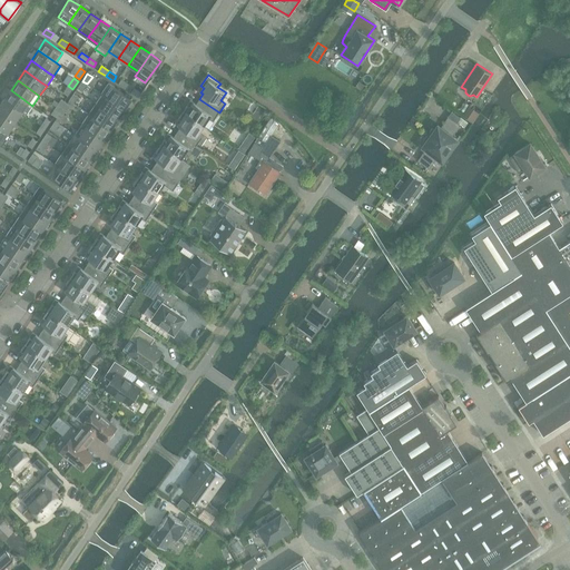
[(126,89),(129,85),(121,80),(118,85),(126,89)]
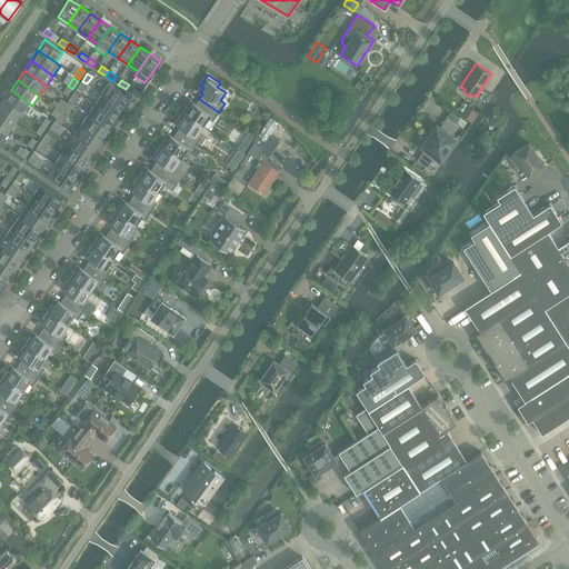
[(82,81),(77,88),(81,91),(87,83),(82,81)]
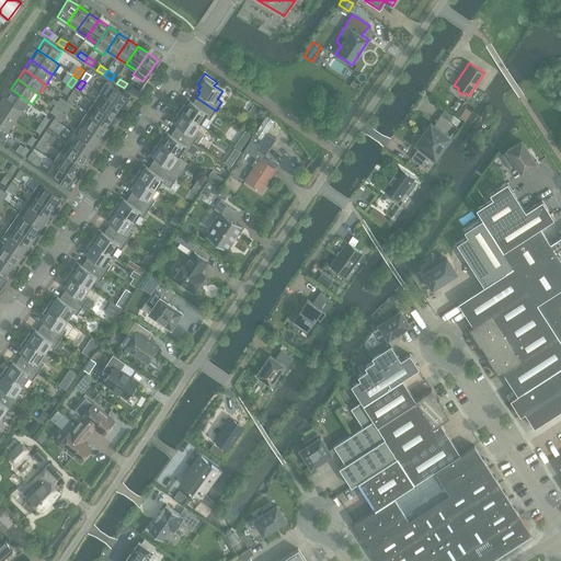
[(107,82),(100,92),(105,95),(123,107),(129,96),(128,96),(112,86),(107,82)]
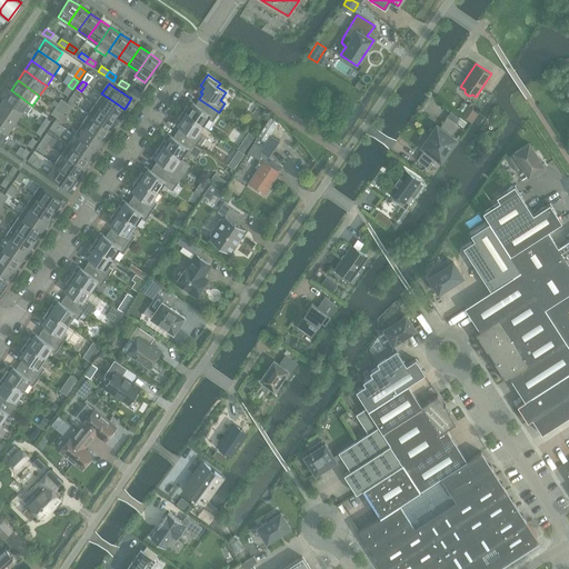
[(63,93),(68,96),(72,89),(68,86),(63,93)]
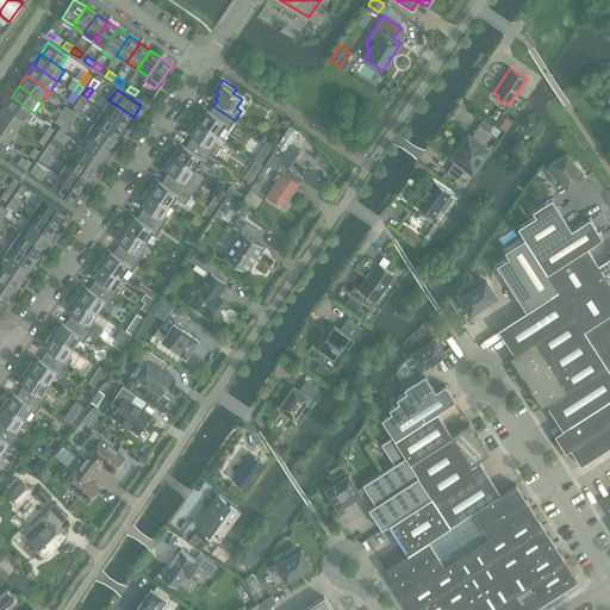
[(141,100),(148,105),(151,100),(143,95),(141,100)]
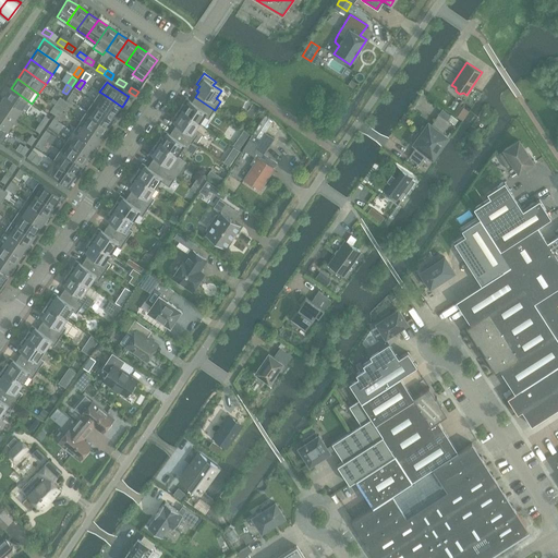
[(25,113),(32,104),(11,88),(3,98),(21,110),(25,113)]
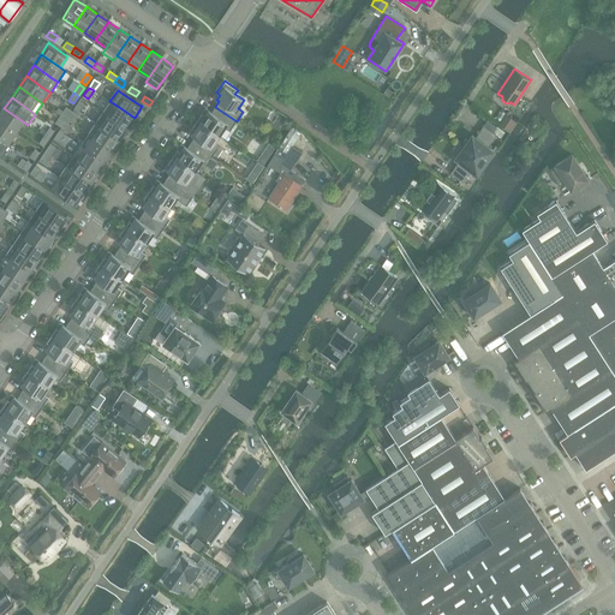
[(84,105),(79,101),(75,109),(79,112),(84,105)]
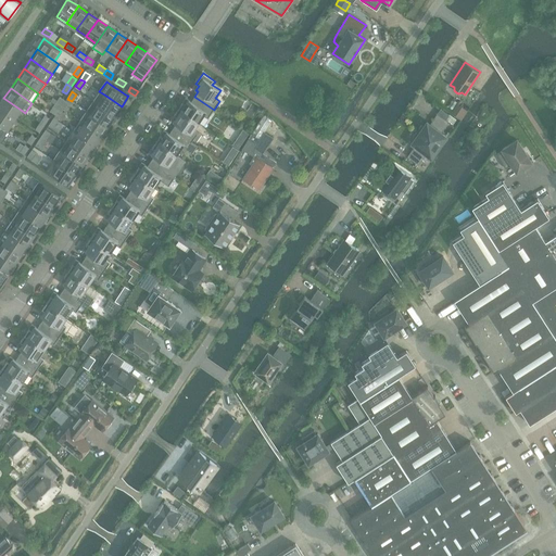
[(92,102),(98,105),(114,116),(122,106),(104,95),(99,91),(92,102)]
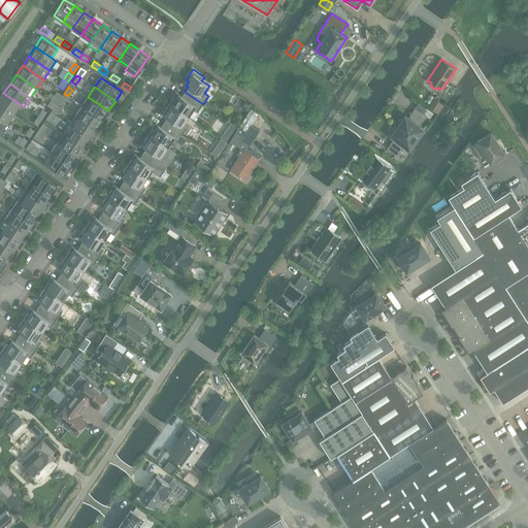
[(61,95),(57,92),(52,99),(56,102),(61,95)]
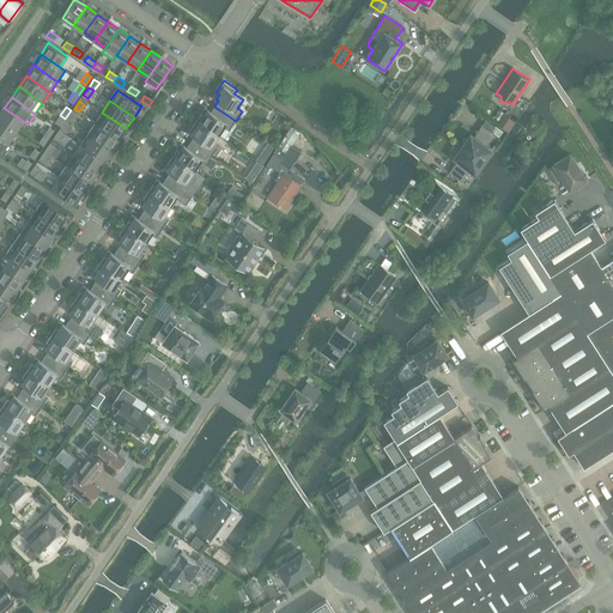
[(205,115),(201,113),(196,121),(218,135),(224,127),(229,131),(236,121),(214,107),(211,113),(208,110),(205,115)]
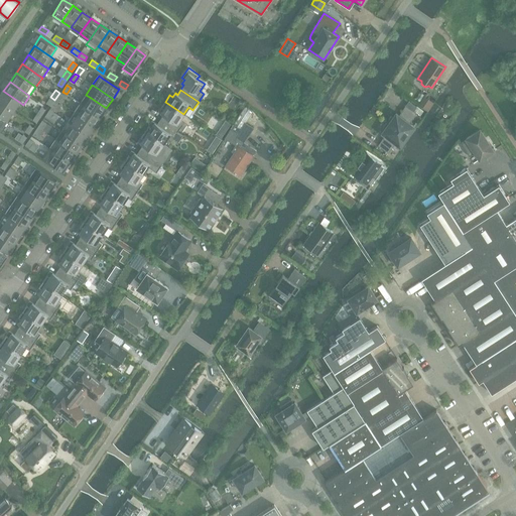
[(0,101),(13,111),(19,102),(3,91),(0,96),(0,101)]
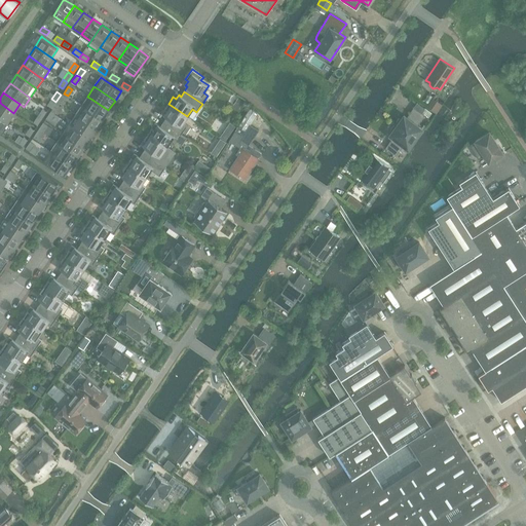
[(61,95),(55,102),(60,104),(63,101),(65,98),(61,95)]
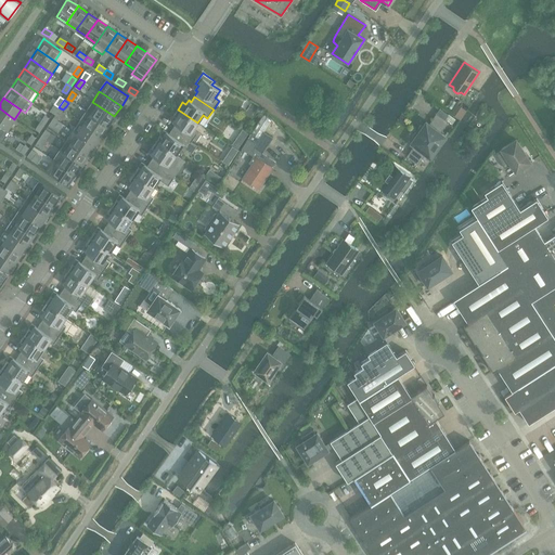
[(92,102),(86,111),(86,112),(91,114),(107,126),(114,116),(98,105),(92,102)]
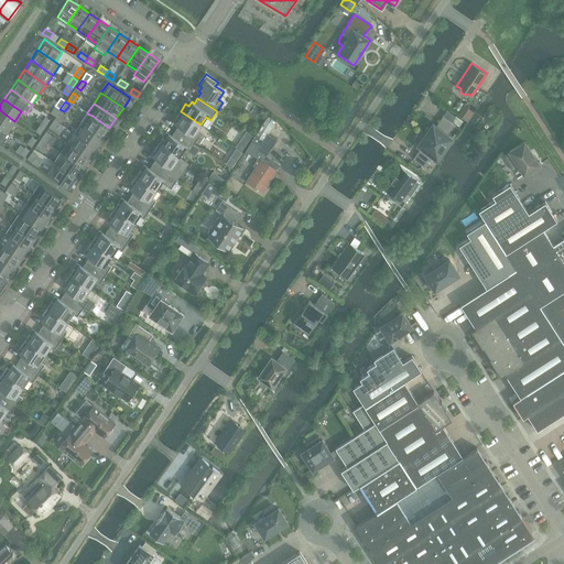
[(256,105),(250,112),(255,116),(253,117),(255,118),(256,117),(257,117),(261,109),(256,105)]
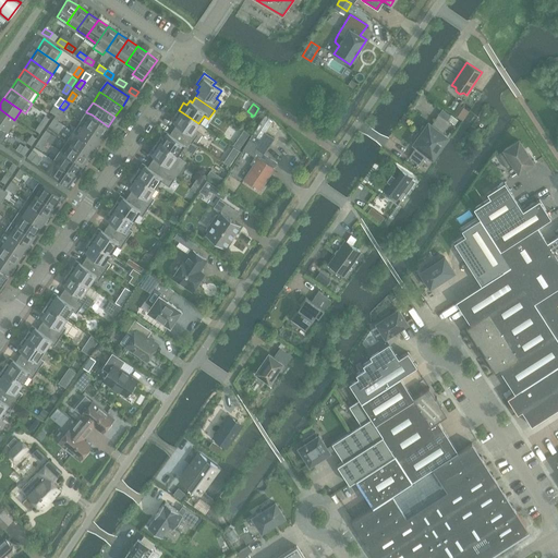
[(463,120),(470,111),(459,104),(453,113),(463,120)]
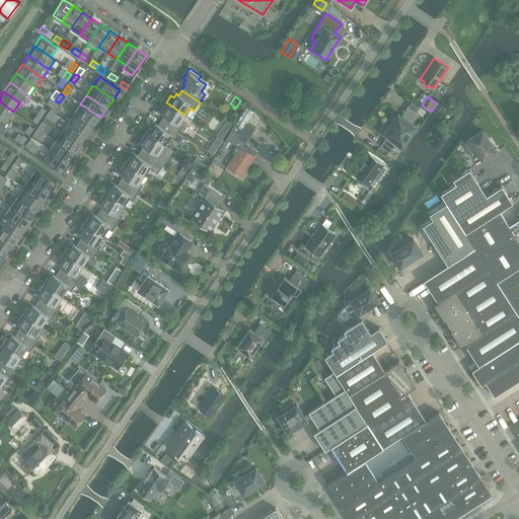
[(51,97),(47,103),(51,106),(55,100),(51,97)]
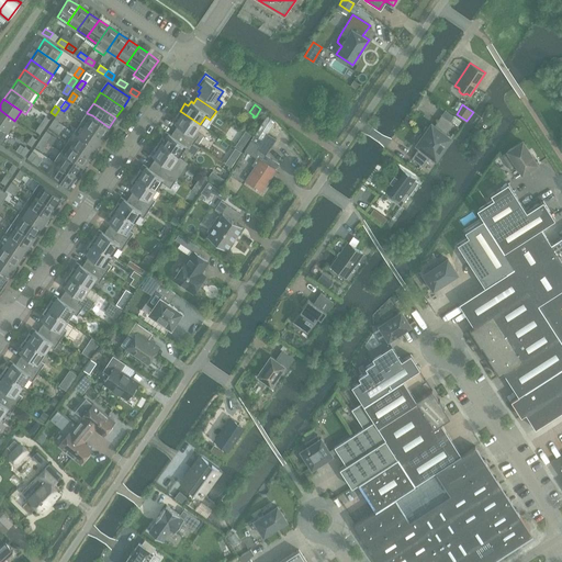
[(59,119),(64,111),(59,109),(55,115),(59,119)]
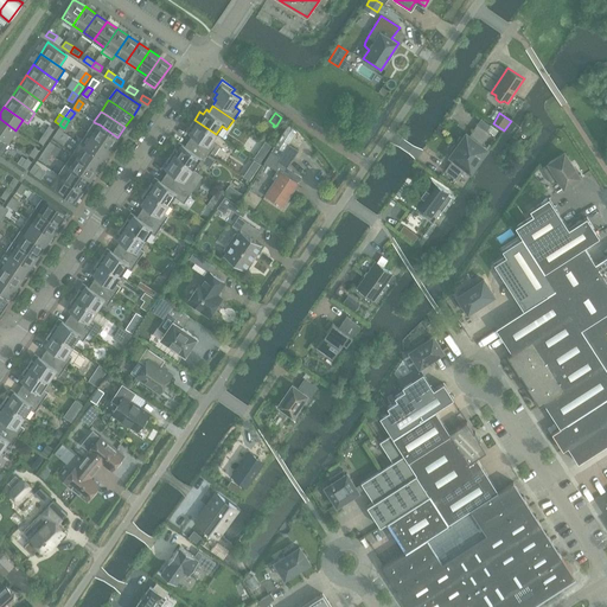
[(0,134),(8,141),(16,131),(0,119),(0,134)]
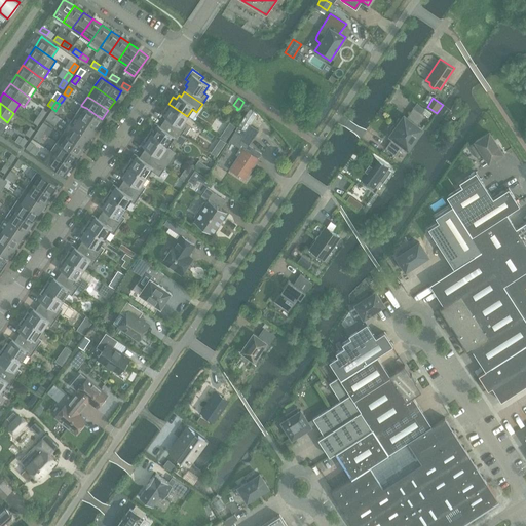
[(187,116),(168,104),(164,110),(166,112),(164,116),(166,117),(163,122),(182,135),(183,133),(186,135),(190,127),(183,122),(187,116)]
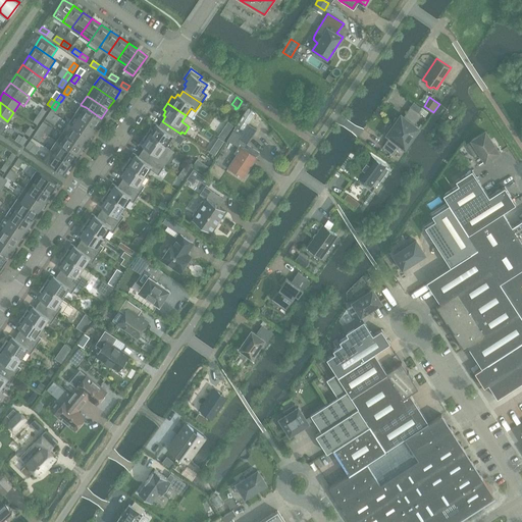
[(86,107),(81,105),(74,113),(83,118),(95,127),(101,118),(86,107)]
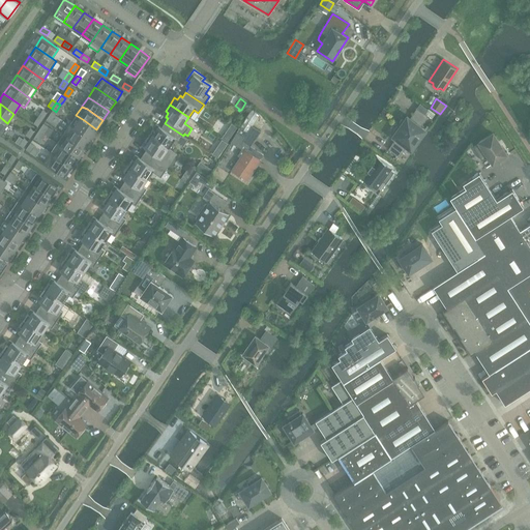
[(254,109),(239,127),(246,133),(261,114),(254,109)]
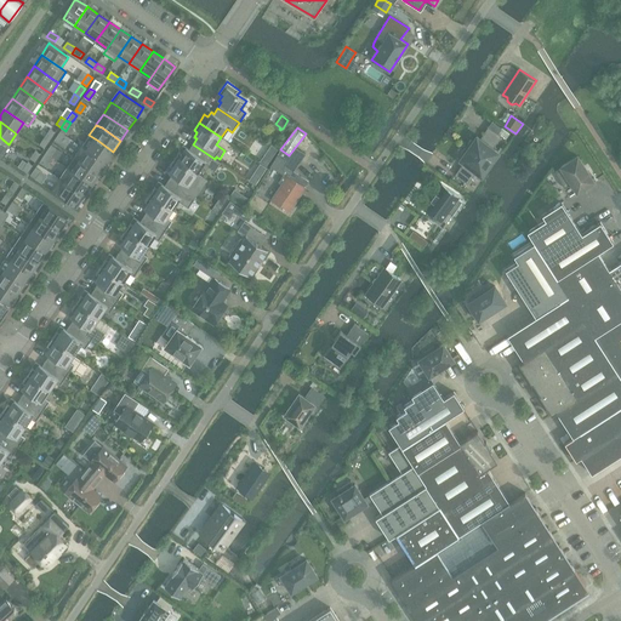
[(471,140),(466,147),(486,160),(489,163),(490,164),(499,152),(495,149),(493,147),(501,135),(489,127),(483,136),(484,136),(482,140),(477,136),(473,141),(471,140)]
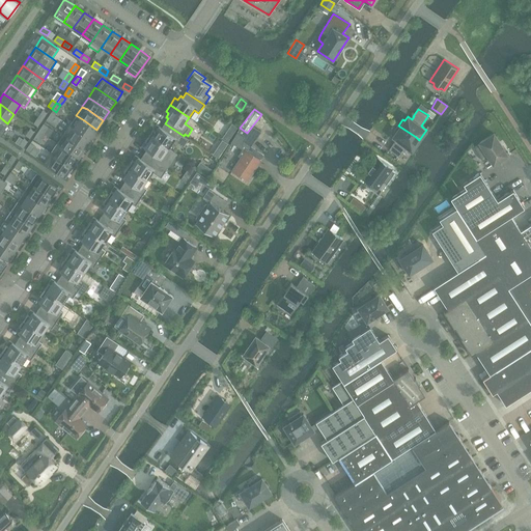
[(47,113),(43,110),(38,117),(43,120),(47,113)]
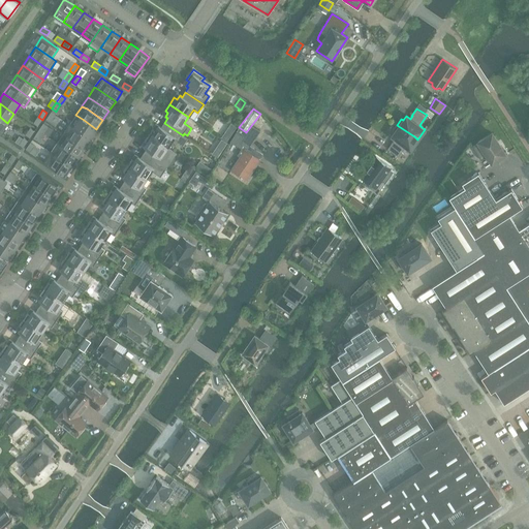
[(47,119),(51,122),(56,115),(52,112),(47,119)]
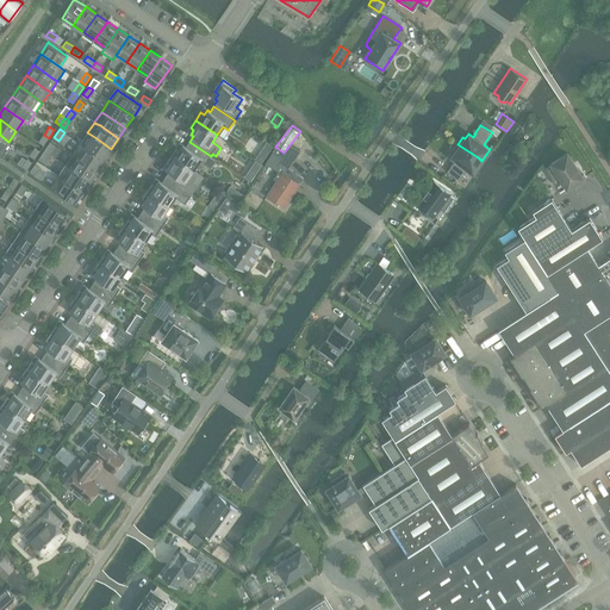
[(97,138),(87,132),(80,144),(104,160),(111,149),(97,138)]
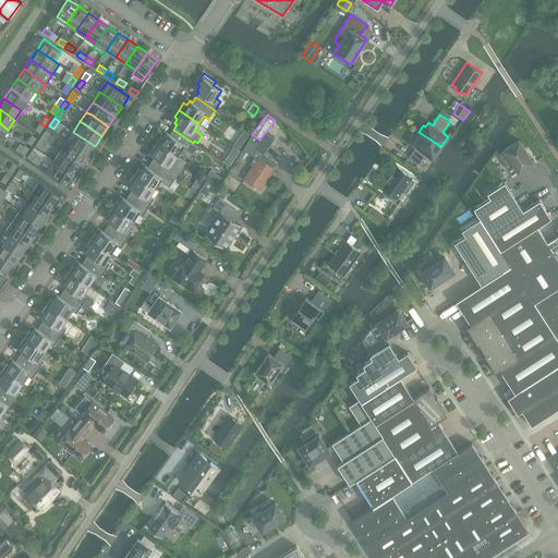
[(35,130),(39,133),(45,126),(40,123),(35,130)]
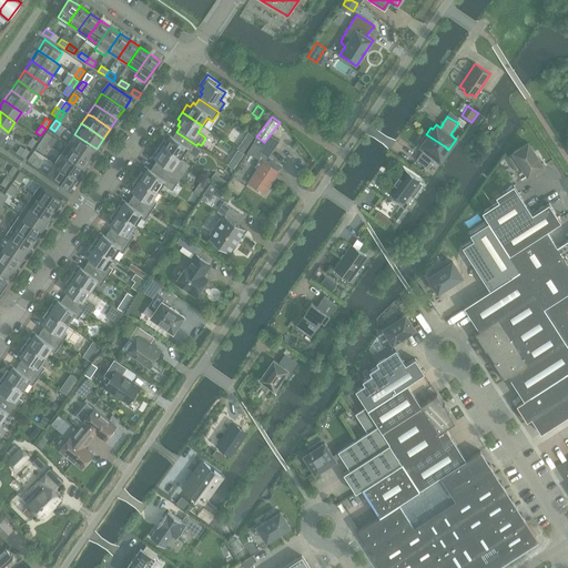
[(51,135),(47,132),(41,140),(47,143),(51,135)]
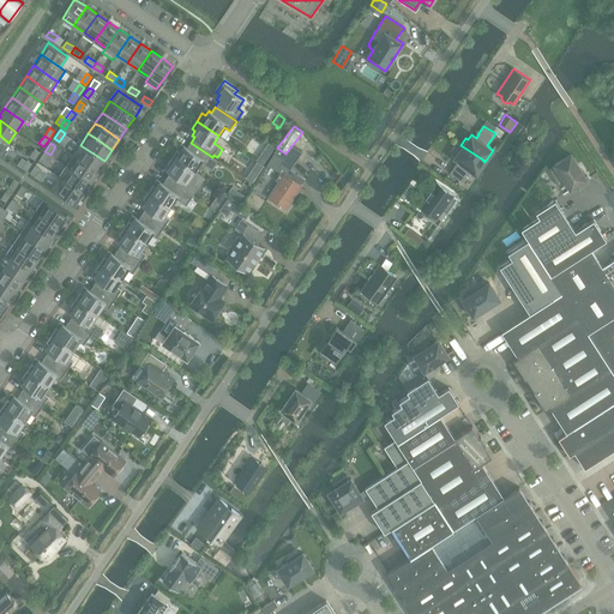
[(212,157),(191,143),(187,148),(184,146),(181,151),(178,149),(173,156),(194,172),(200,163),(205,167),(211,170),(218,161),(212,157)]
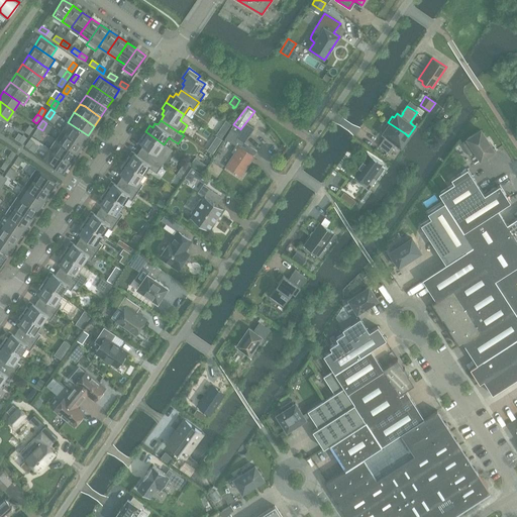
[(216,134),(222,138),(231,124),(226,120),(216,134)]
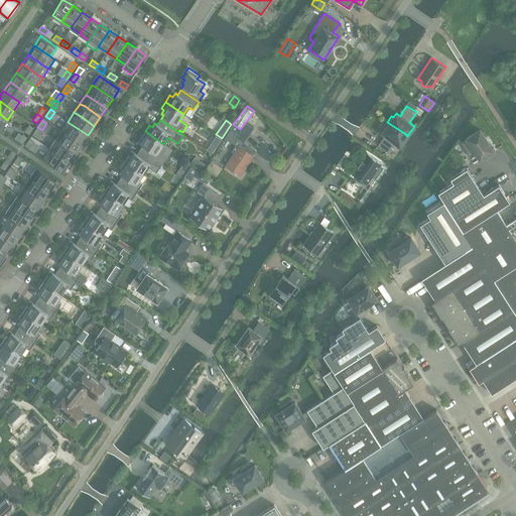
[(61,130),(66,133),(82,144),(88,135),(68,122),(61,130)]
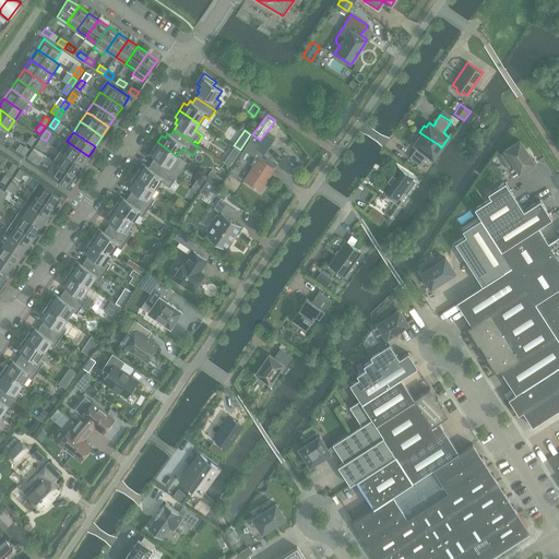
[(415,150),(409,157),(420,165),(428,154),(431,156),(433,158),(441,147),(440,146),(438,144),(419,132),(415,139),(417,140),(414,144),(418,147),(416,150),(415,150)]
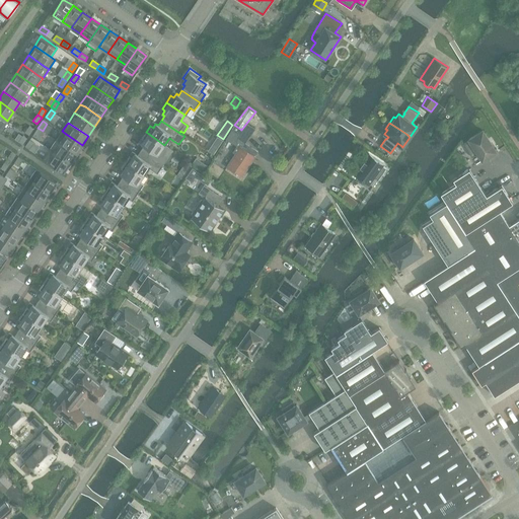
[(241,177),(255,157),(253,156),(257,151),(245,144),(253,131),(245,126),(242,131),(241,130),(234,125),(226,139),(237,146),(233,153),(235,154),(227,167),(241,177)]
